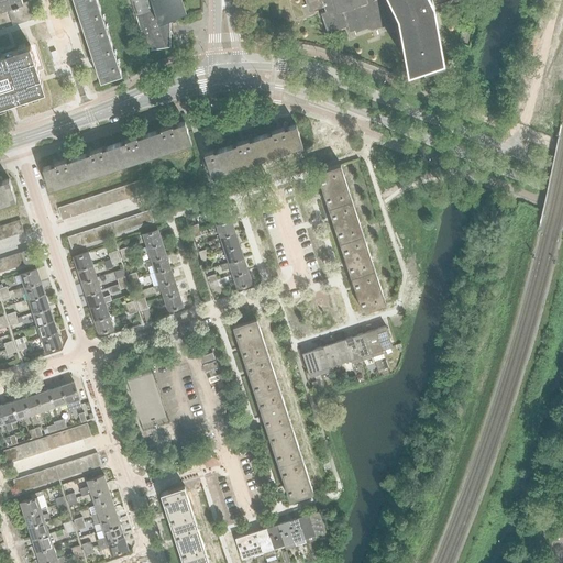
[(0,8),(0,11),(1,13),(2,13),(8,11),(12,24),(36,17),(31,0),(29,0),(28,0),(26,0),(24,0),(21,1),(0,8)]
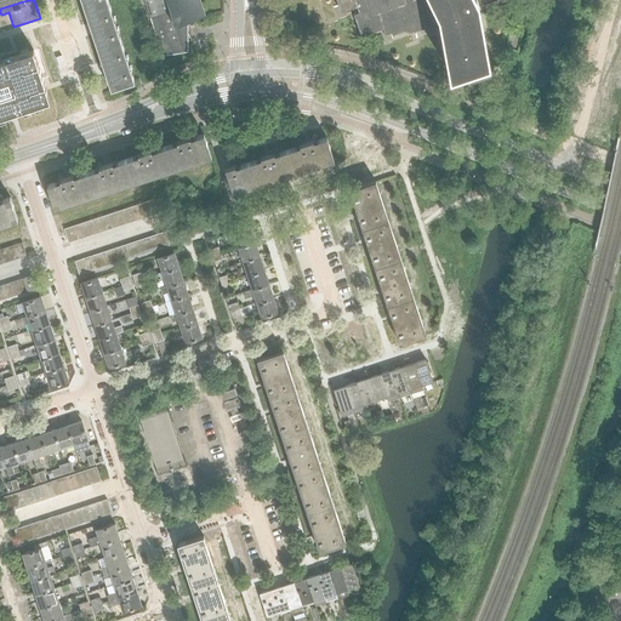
[(80,0),(84,11),(108,4),(106,0),(80,0)]
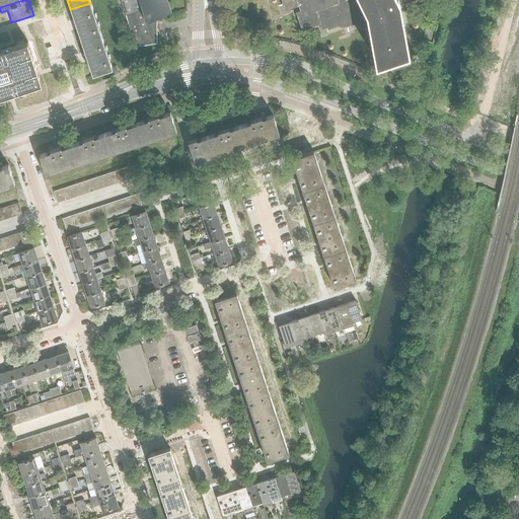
[(166,0),(120,0),(135,47),(157,44),(157,17),(171,13),(166,0)]
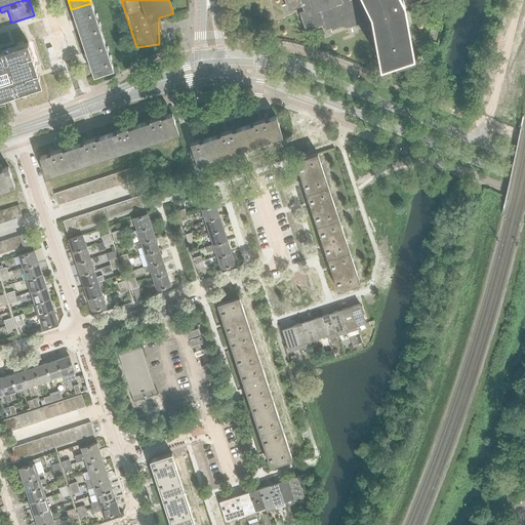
[(352,0),(347,2),(346,0),(283,0),(287,9),(301,4),(304,10),(305,13),(299,14),(305,29),(323,22),(323,23),(325,28),(344,22),(345,26),(359,22),(360,27),(365,26),(368,25),(380,62),(381,67),(402,61),(413,56),(403,5),(418,0),(352,0)]
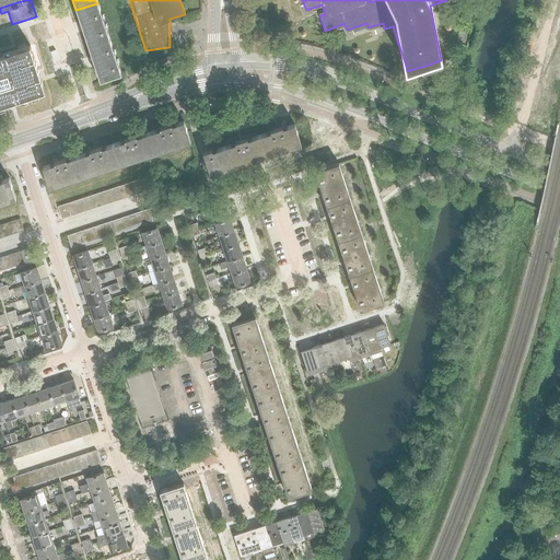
[(101,11),(97,3),(76,10),(83,31),(89,45),(109,38),(101,11)]
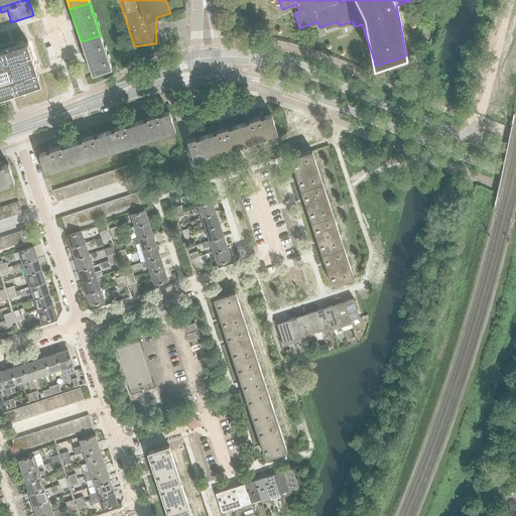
[(82,41),(92,75),(112,68),(101,35),(82,41)]
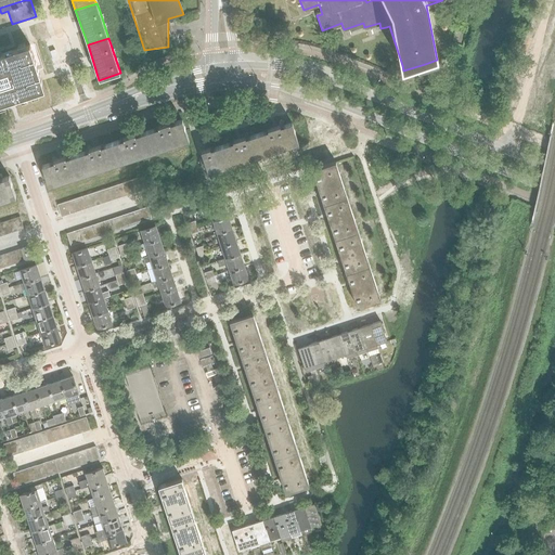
[(30,49),(0,59),(0,108),(46,94),(30,49)]
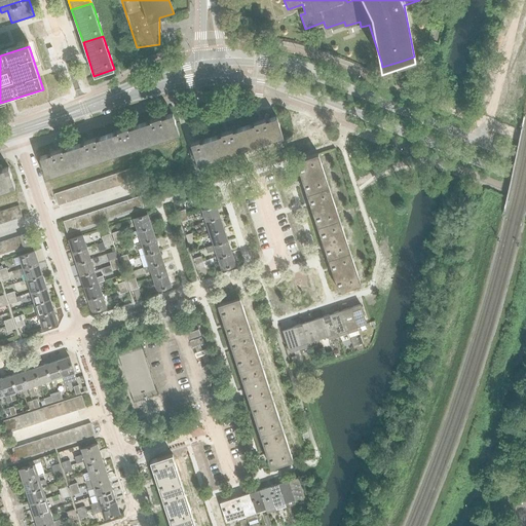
[(173,113),(139,124),(145,144),(179,134),(173,113)]
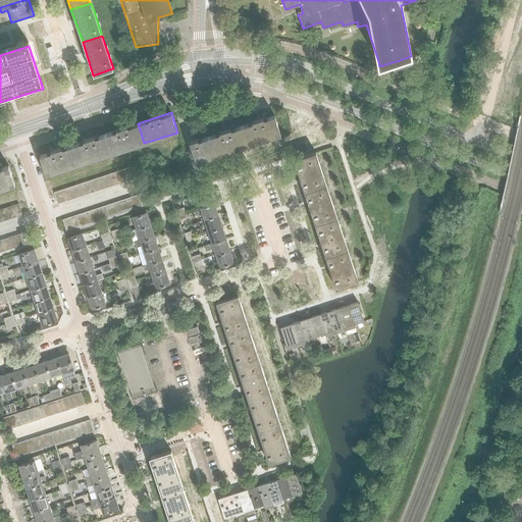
[(274,115),(245,124),(252,145),(280,135),(274,115)]
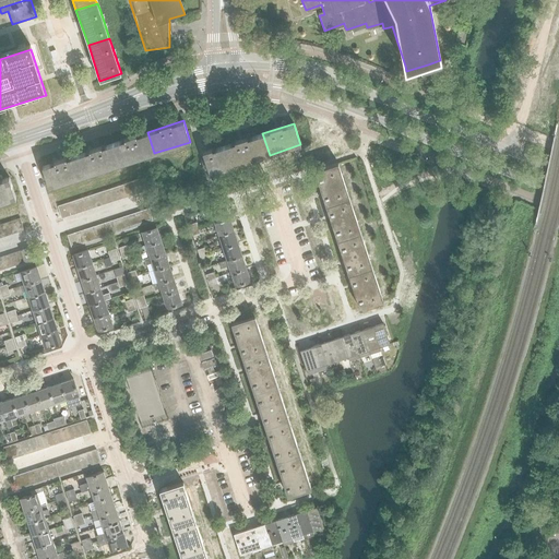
[(147,132),(111,144),(119,165),(154,153),(147,132)]
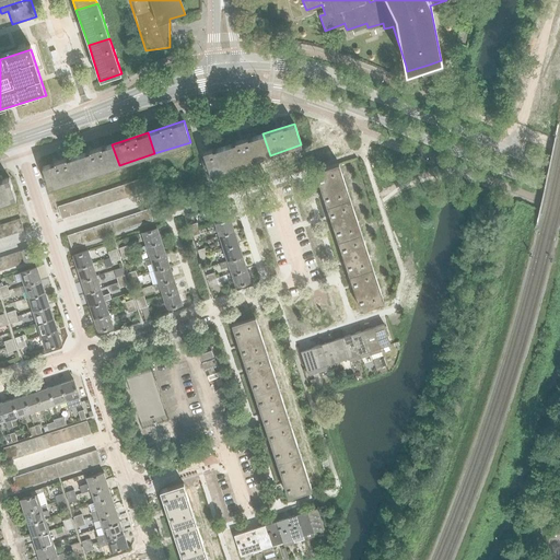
[(263,133),(233,143),(240,165),(270,155),(263,133)]
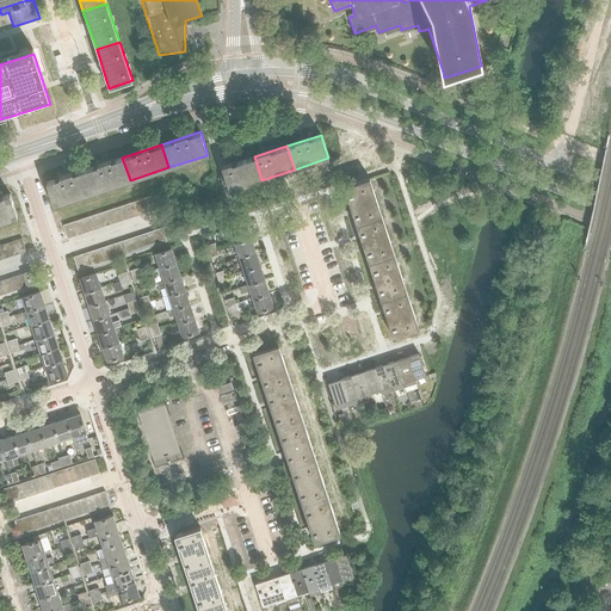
[(229,190),(261,180),(254,156),(221,166),(229,190)]
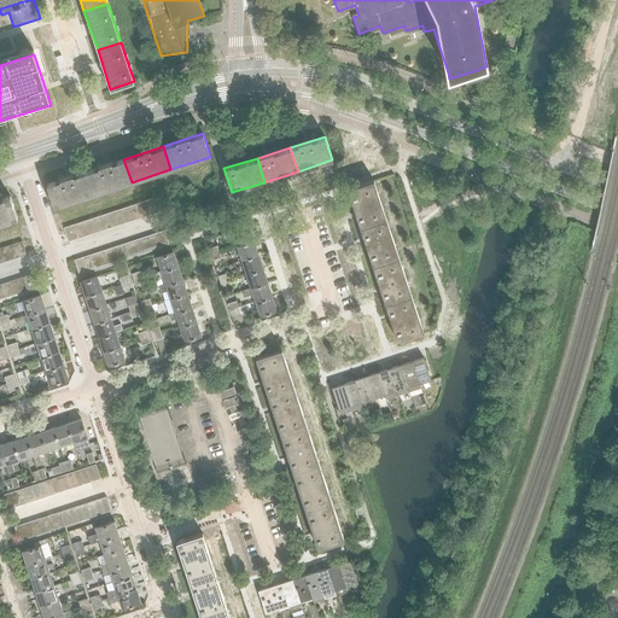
[(123,159),(85,172),(93,196),(132,182),(123,159)]
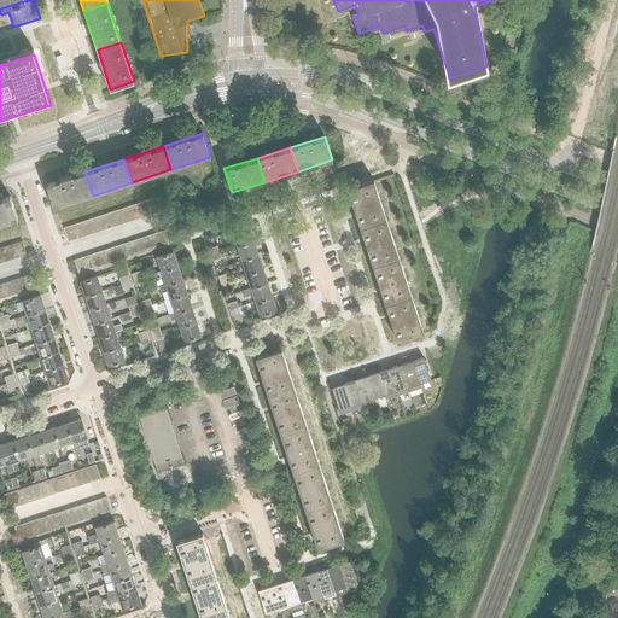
[(54,208),(93,196),(85,172),(46,184),(54,208)]
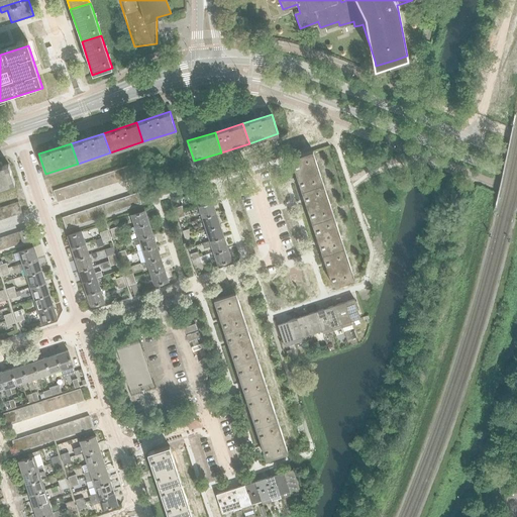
[(322,183),(312,150),(290,158),(300,190),(322,183)]
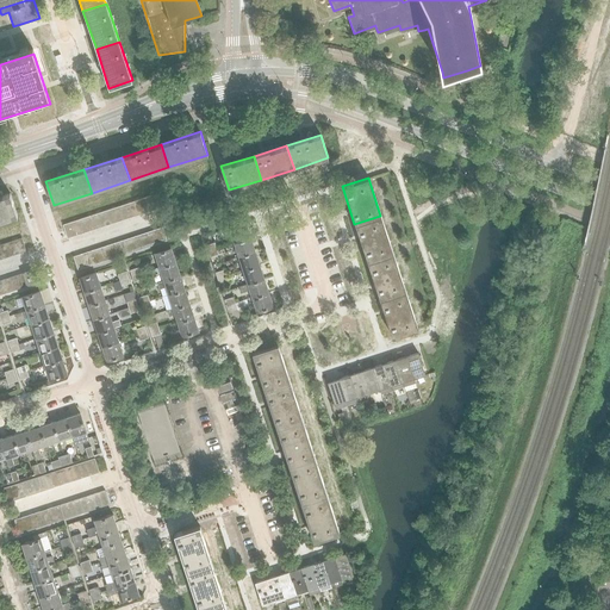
[(0,195),(0,222),(17,217),(10,193),(0,195)]
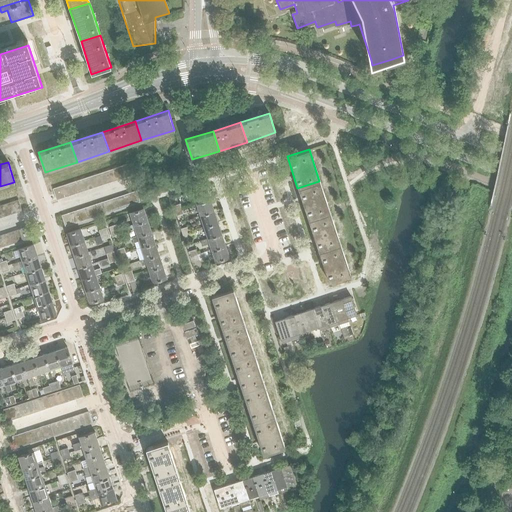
[(125,177),(131,176),(127,164),(121,166),(125,177)]
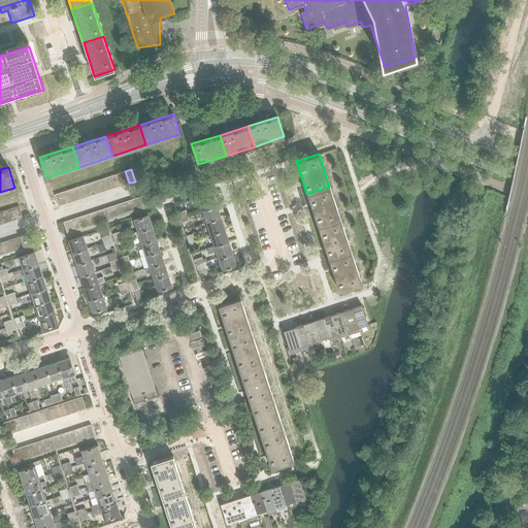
[(119,173),(123,185),(129,183),(125,171),(119,173)]
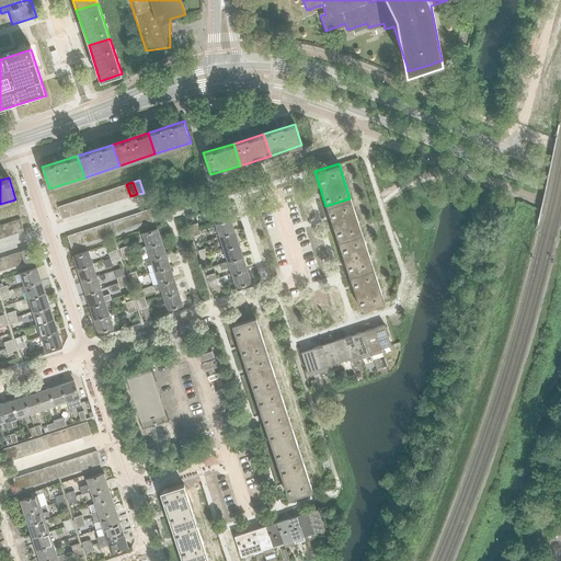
[(121,186),(124,198),(130,196),(126,184),(121,186)]
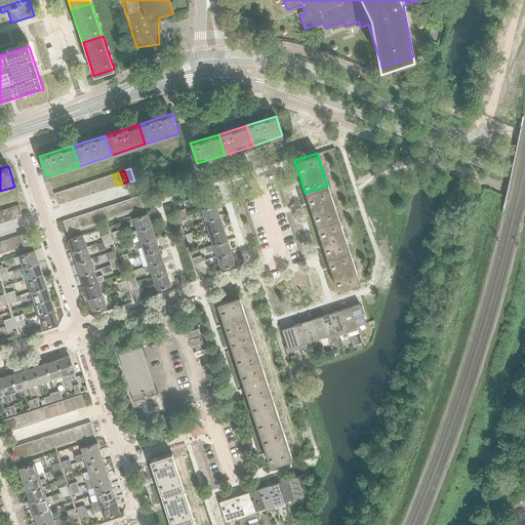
[(107,176),(111,188),(116,186),(113,174),(107,176)]
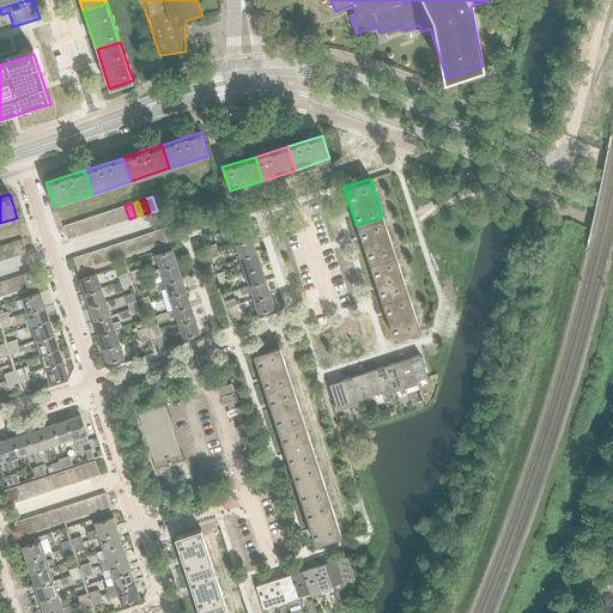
[(117,208),(122,222),(129,219),(125,206),(117,208)]
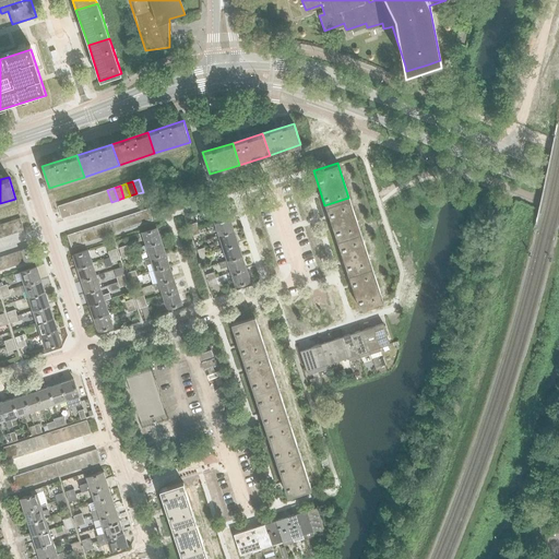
[(100,192),(105,204),(111,202),(107,190),(100,192)]
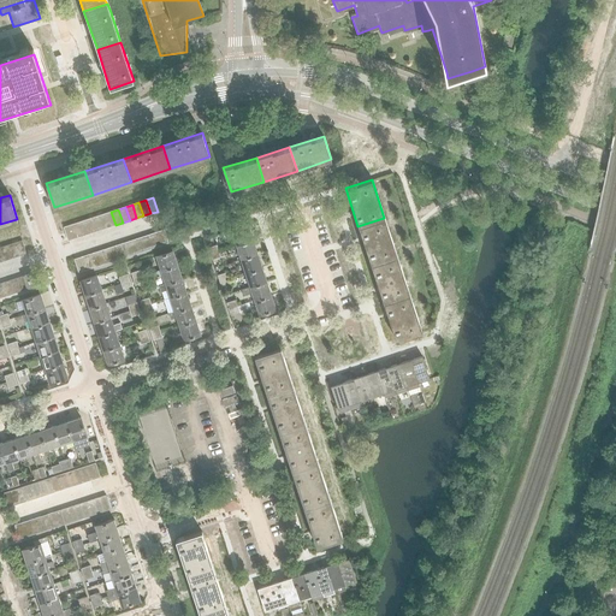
[(105,213),(108,227),(116,225),(111,212),(105,213)]
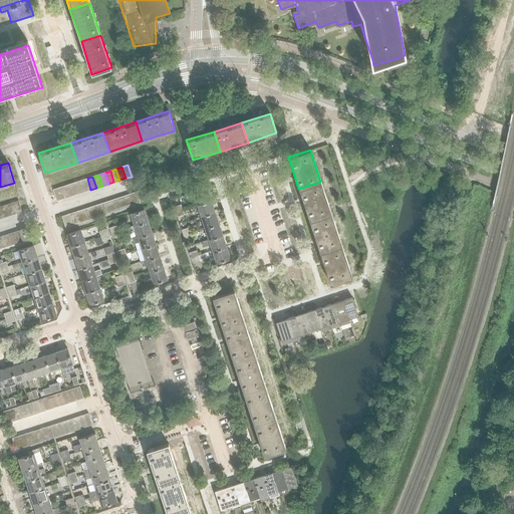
[(81,180),(84,192),(90,190),(87,178),(81,180)]
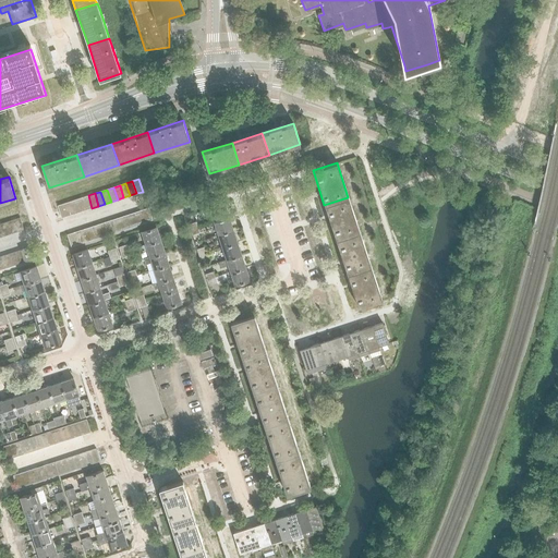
[(82,197),(86,209),(92,208),(88,195),(82,197)]
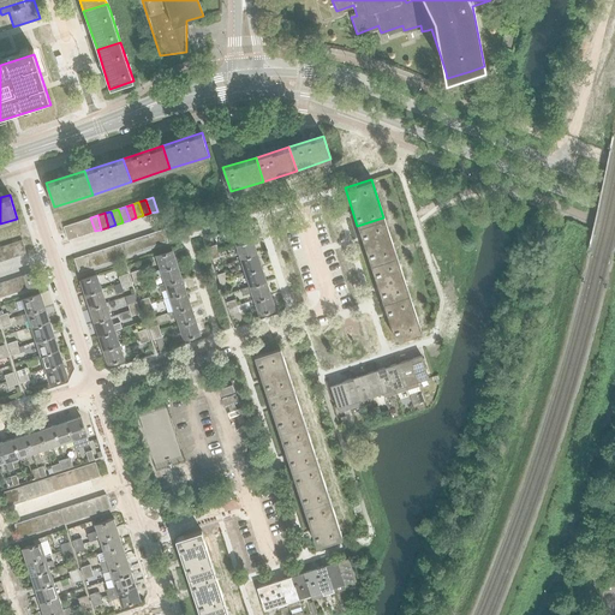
[(83,220),(88,233),(95,231),(90,218),(83,220)]
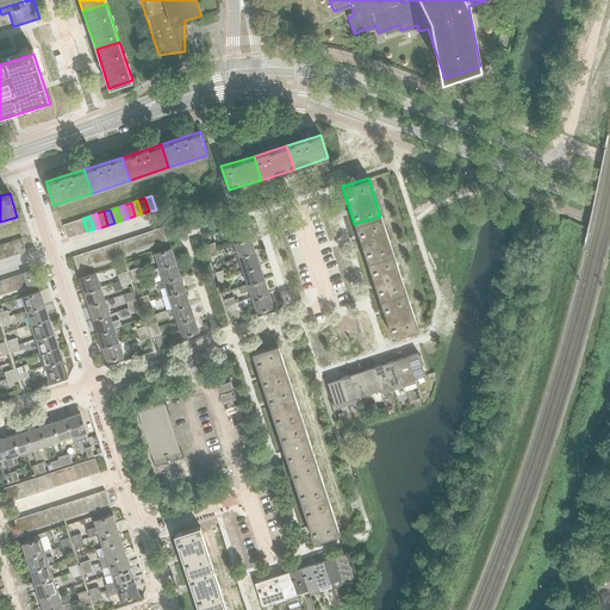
[(367,262),(392,254),(380,216),(354,224),(367,262)]
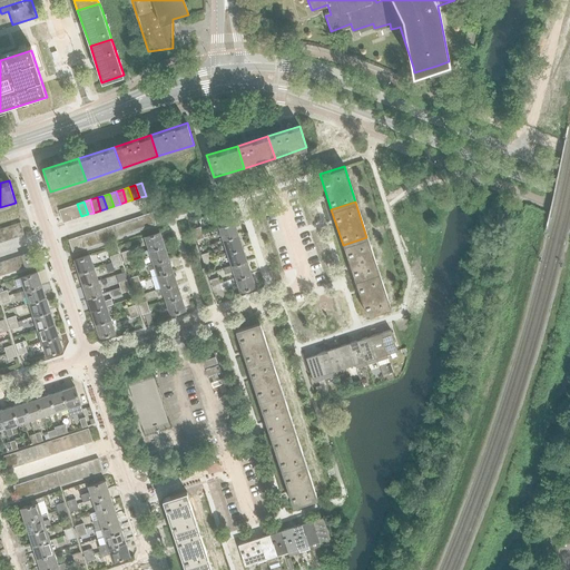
[(71,206),(75,218),(81,216),(77,204),(71,206)]
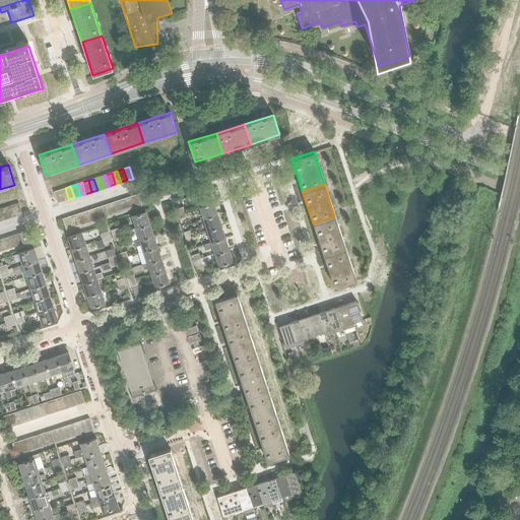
[(59,190),(62,201),(68,199),(65,188),(59,190)]
